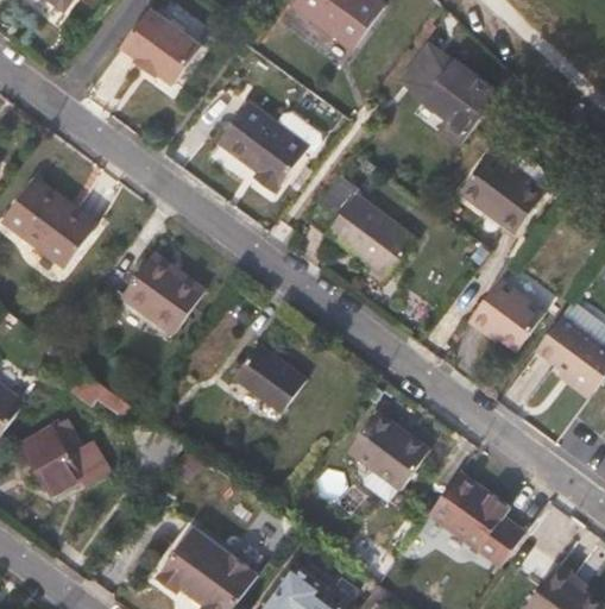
[(68,0),(63,8),(50,0),(20,0),(58,26),(77,0),(68,0)]
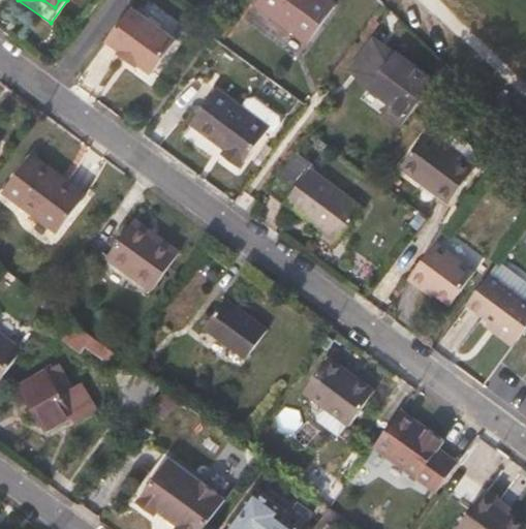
[(329,0),(255,0),(252,4),(306,42),(334,3),(329,0)]
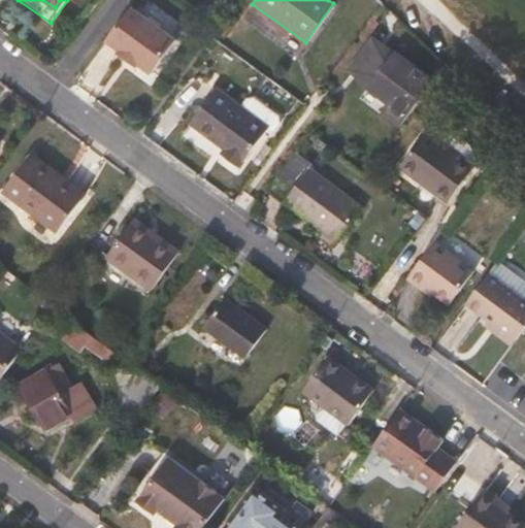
[(152,74),(175,41),(130,7),(105,41),(120,51),(118,54),(137,67),(139,66),(152,74)]
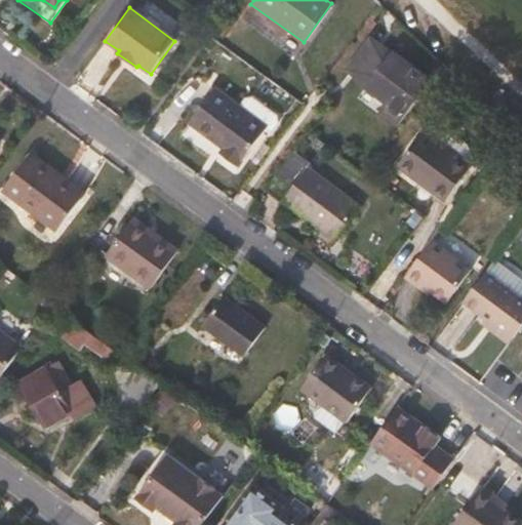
[(364,89),(390,53),(369,38),(344,74),(364,89)]
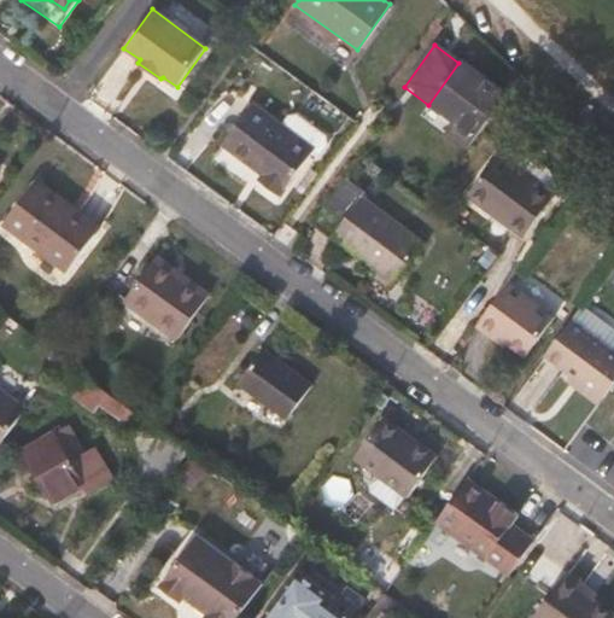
[(463,150),(504,97),(458,63),(428,105),(452,123),(444,135),(463,150)]
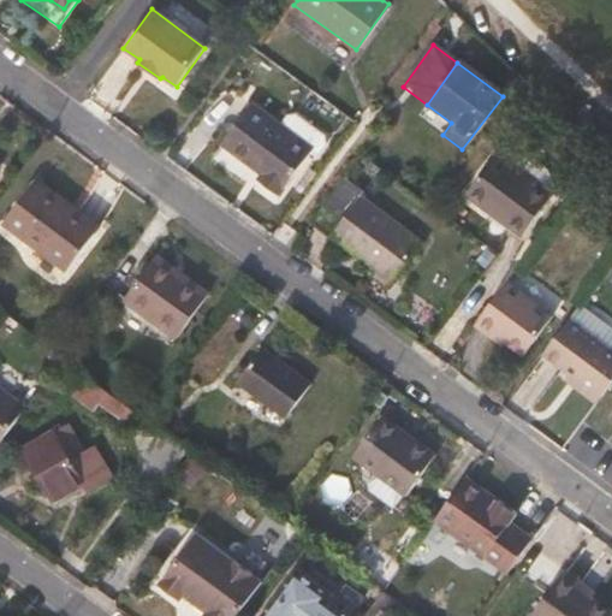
[(250,101),(218,143),(259,173),(254,179),(275,195),(312,146),(250,101)]
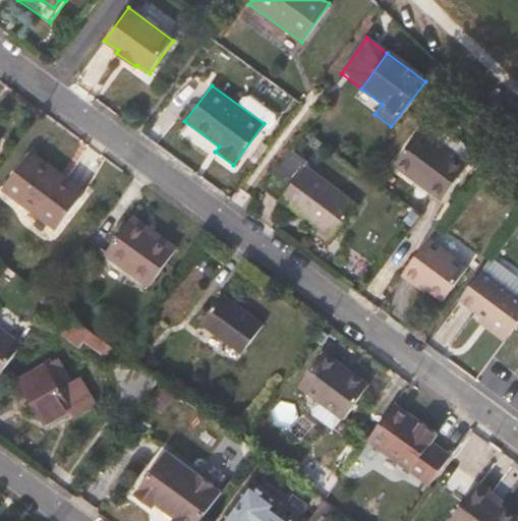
[(422,125),(392,165),(439,199),(467,163),(472,166),(482,151),(449,125),(441,125),(435,135),(422,125)]
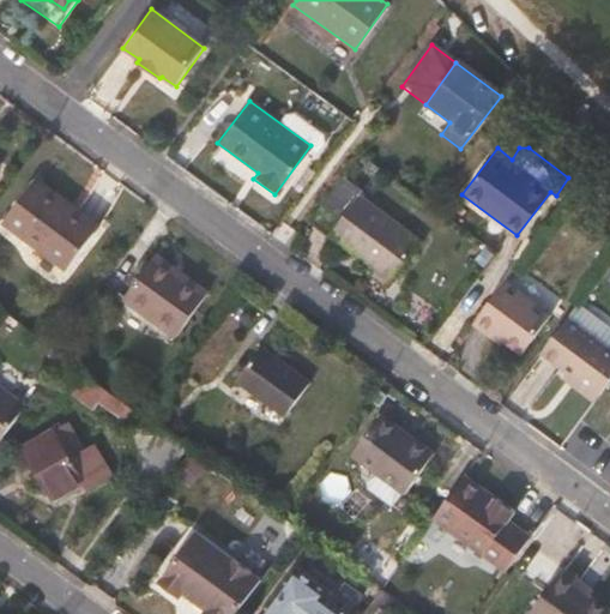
[(30,242),(61,198),(35,178),(0,220),(30,242)]
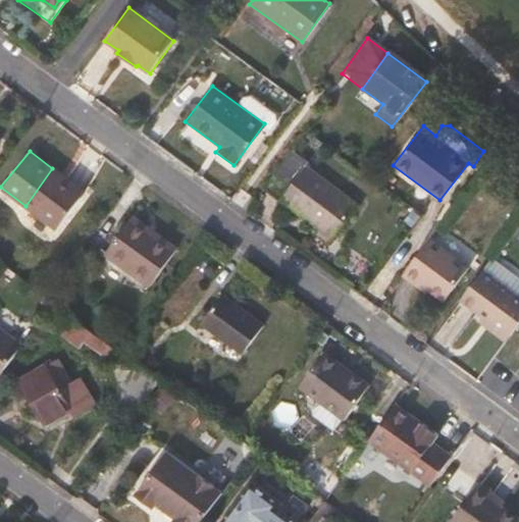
[(357,204),(288,152),(261,188),(315,228),(312,233),(327,244),(357,204)]
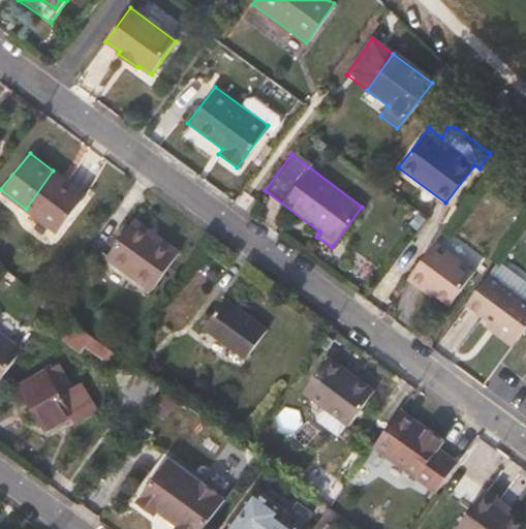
[(56,231),(84,194),(53,170),(26,209),(56,231)]
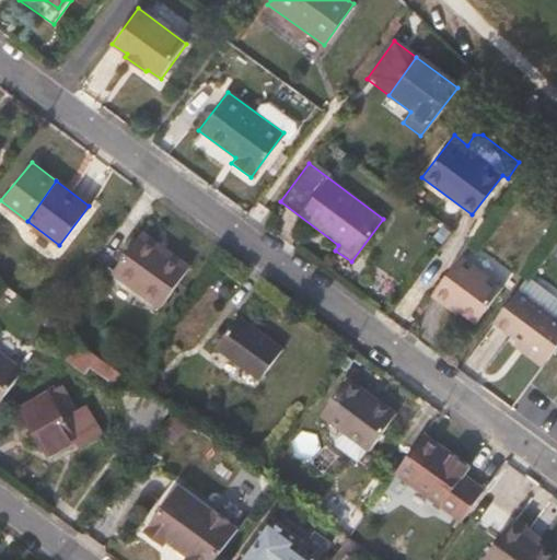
[(161,255),(136,236),(108,275),(155,307),(185,266),(164,252),(161,255)]
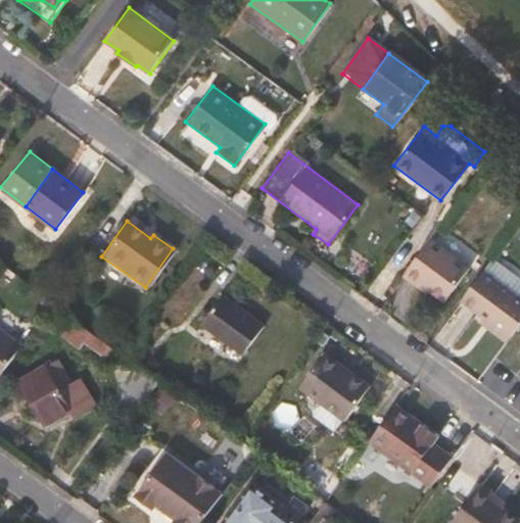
[(441,299),(464,270),(427,240),(400,275),(415,286),(418,282),(441,299)]
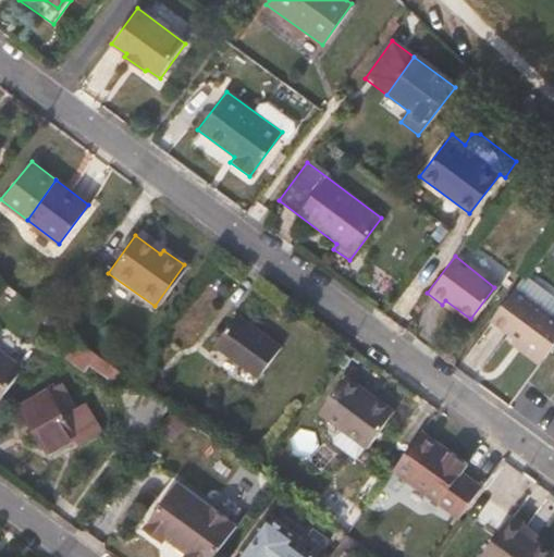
[(542,360),(553,343),(553,298),(522,275),(489,321),(542,360)]
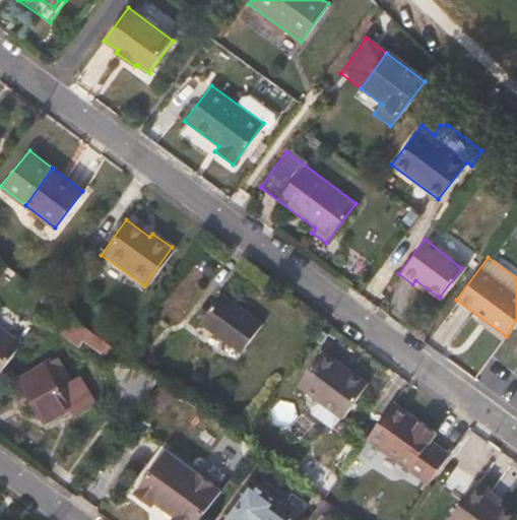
[(238,352),(258,325),(217,295),(197,323),(238,352)]
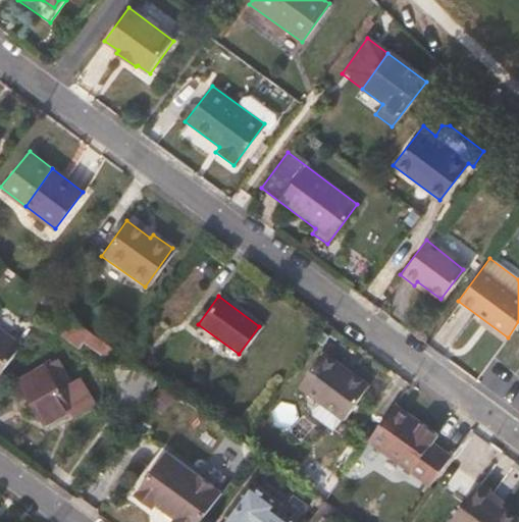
[(113,346),(74,317),(64,329),(104,359),(113,346)]
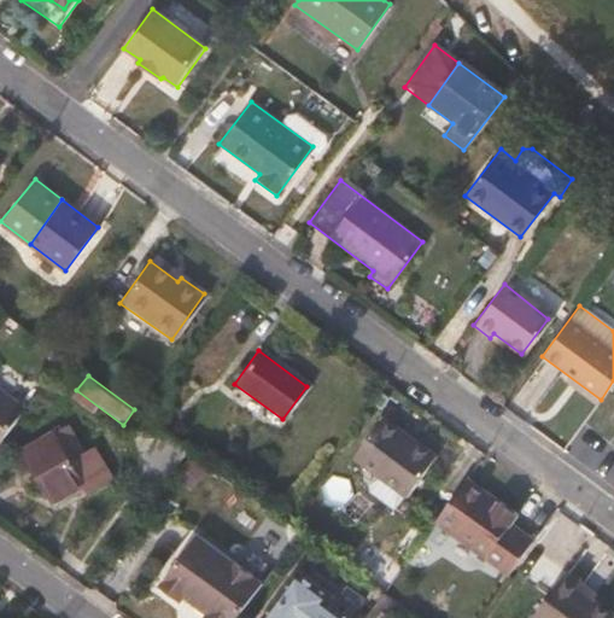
[(0,438),(22,409),(0,392),(0,438)]
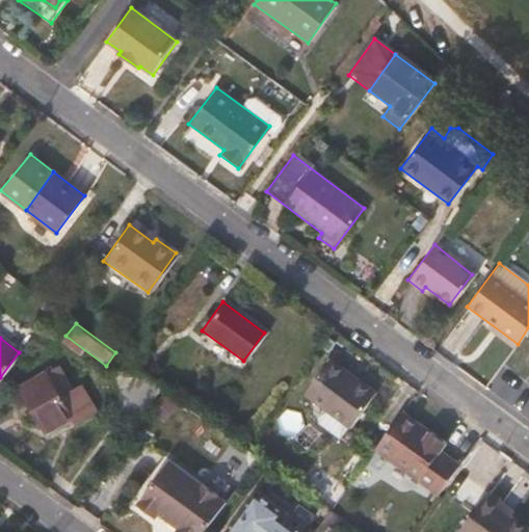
[(56,367),(18,387),(46,434),(70,422),(73,426),(95,414),(76,381),(68,386),(56,367)]
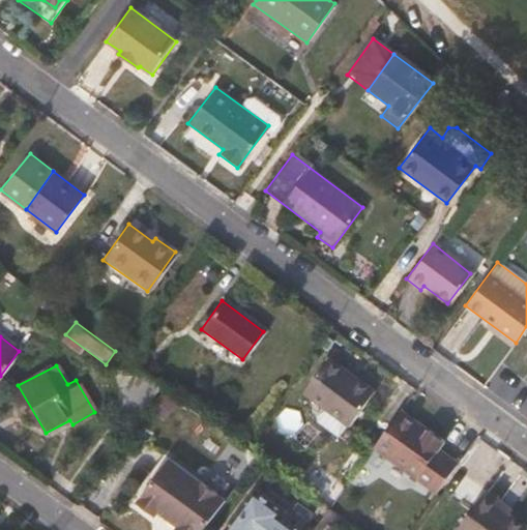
[(322,365),(301,393),(321,408),(315,416),(315,422),(334,437),(344,424),(347,427),(372,392),(350,377),(346,382),(322,365)]
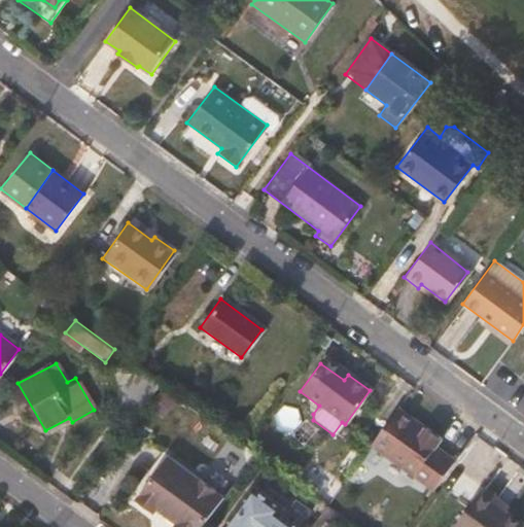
[(455,461),(437,448),(442,438),(404,410),(392,413),(371,443),(435,489),(455,461)]
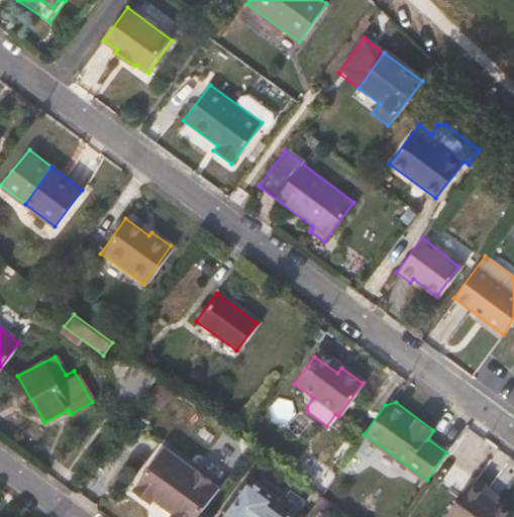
[(198,516),(220,488),(165,447),(133,491),(151,504),(155,500),(174,514),(171,516),(198,516)]
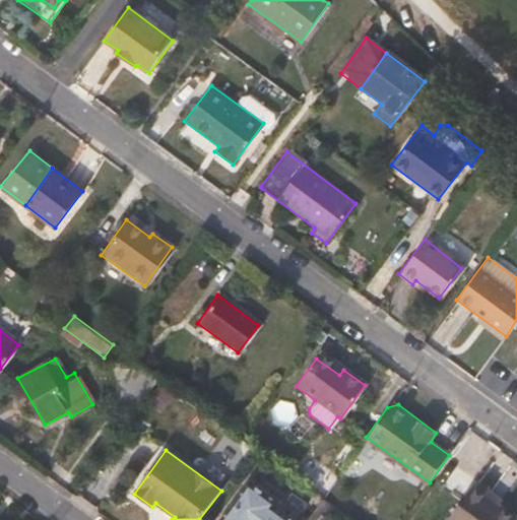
[(293,519),(275,507),(278,503),(248,480),(218,519),(293,519)]
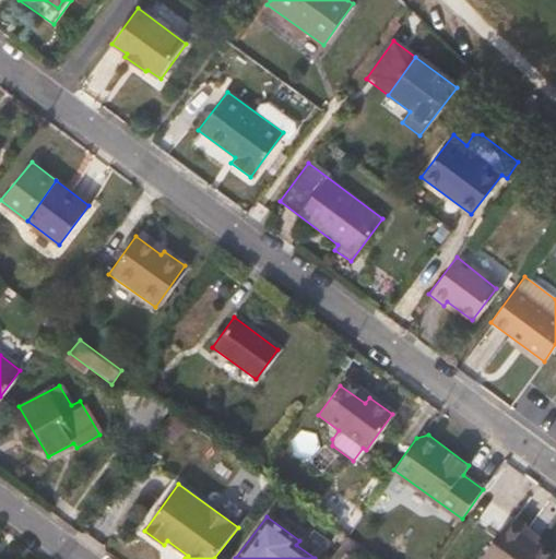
[(527,533),(509,521),(480,558),(553,558),(534,546),(532,548),(521,540),(527,533)]
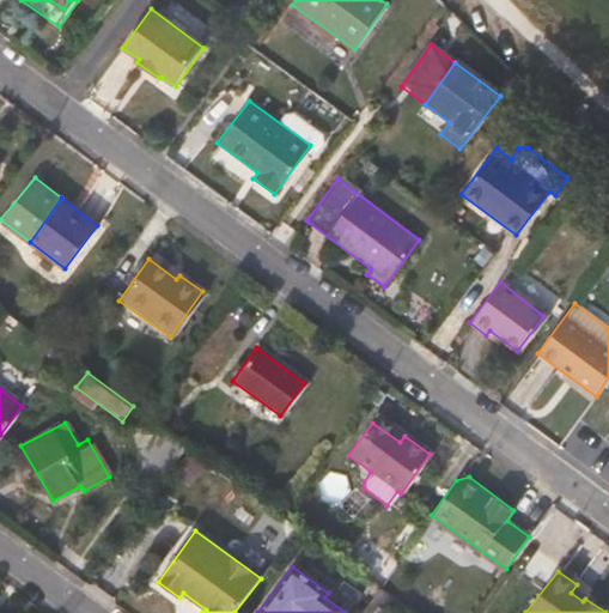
[(383,612),(393,599),(378,588),(369,601),(375,606),(383,612)]
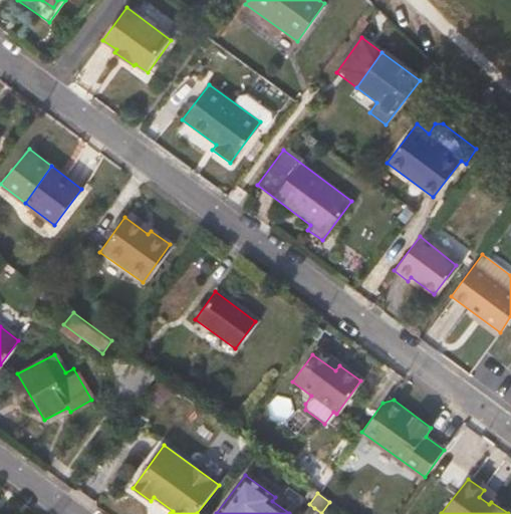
[(309,513),(314,508),(309,504),(301,513),(309,513)]
